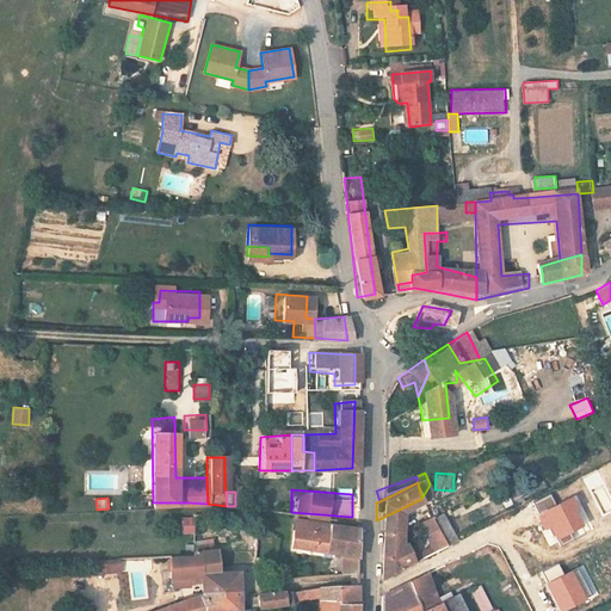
[(396,526),(392,513),(376,520),(376,531),(392,530),(396,526)]
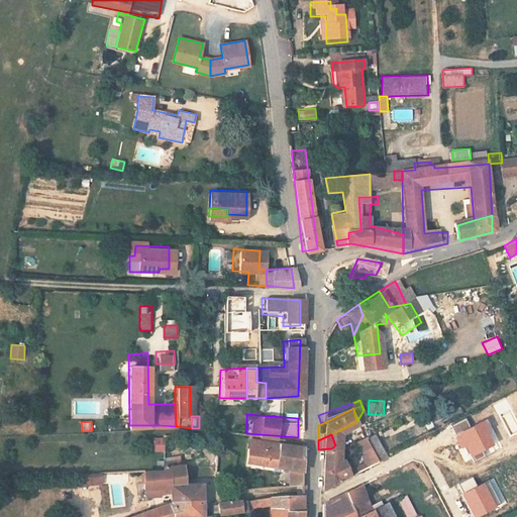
[(152,436),(152,451),(165,451),(165,436),(152,436)]
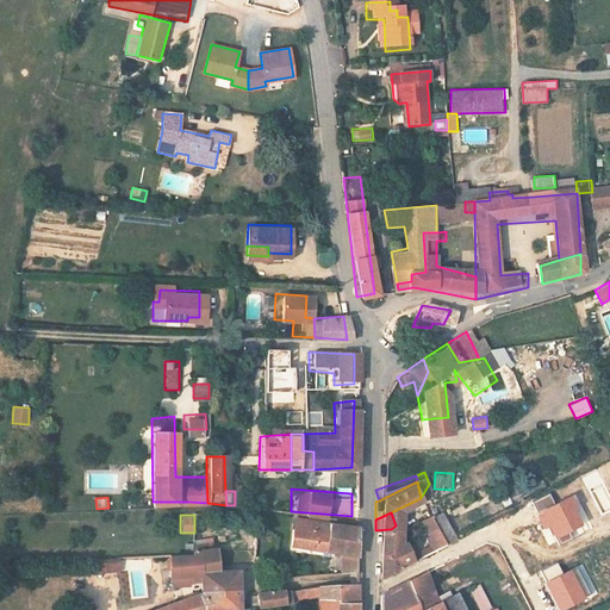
[(311,529),(312,520),(282,516),(281,526),(311,529)]
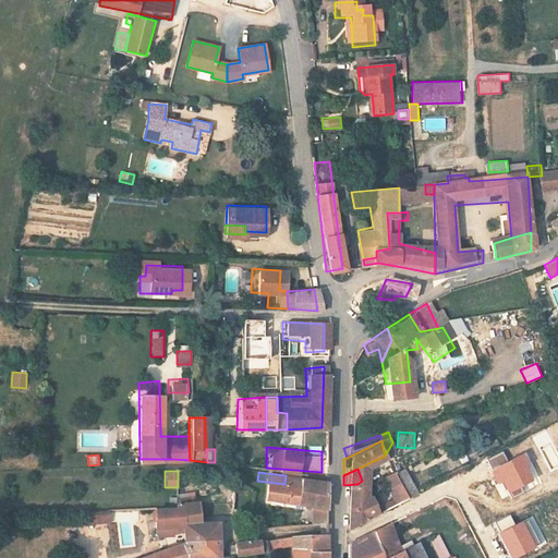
[(284,484),(257,481),(255,497),(322,505),(322,501),(322,487),(322,478),(286,475),(284,484)]
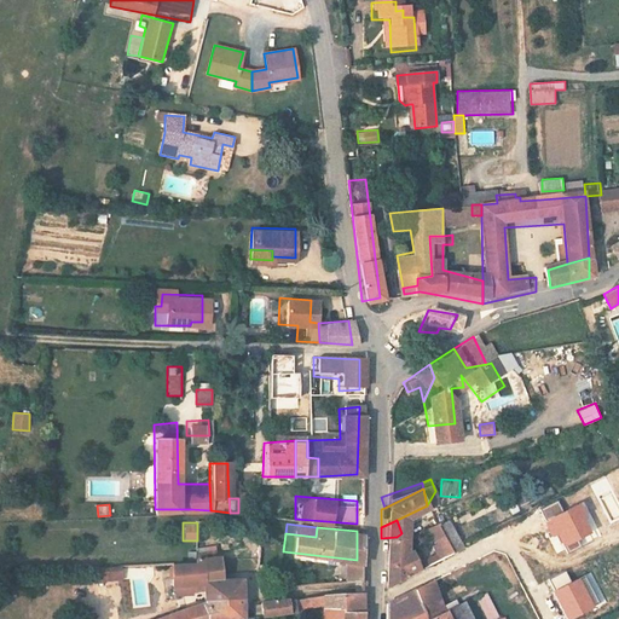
[(381,566),(395,562),(397,537),(381,538),(381,551),(381,566)]
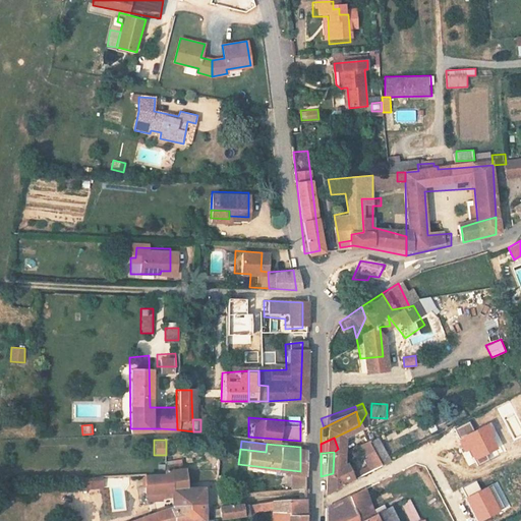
[(368,460),(347,469),(351,485),(362,480),(388,469),(385,453),(368,460)]
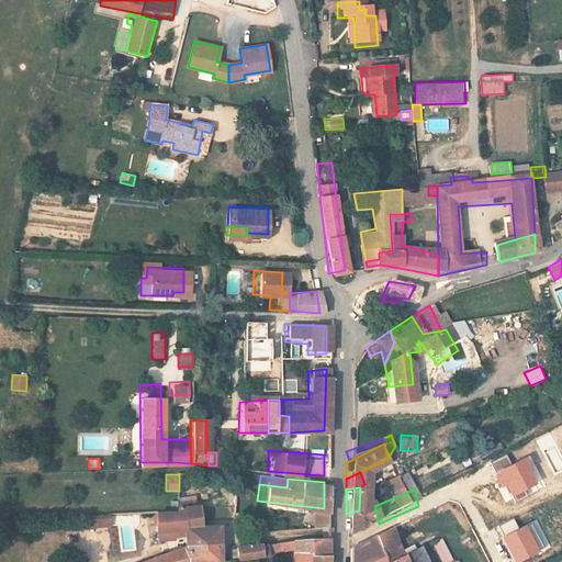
[(183,542),(216,540),(215,521),(198,524),(195,506),(175,506),(175,509),(150,510),(153,529),(171,530),(184,528),(183,542)]
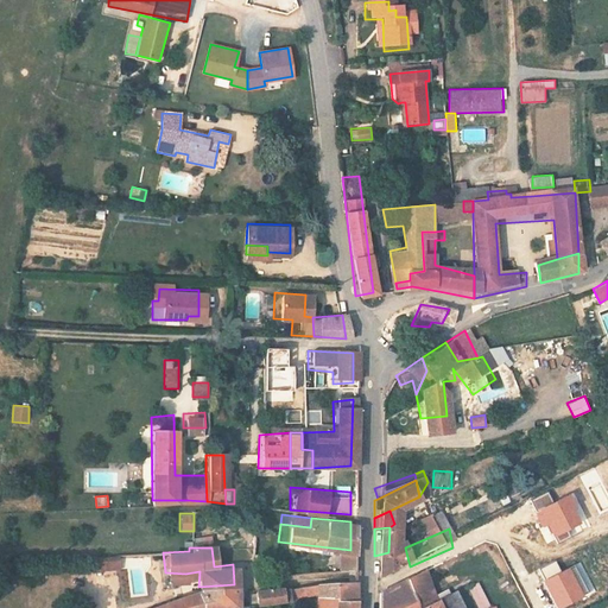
[(388,552),(374,556),(374,607),(403,607),(418,601),(410,567),(405,548),(388,552)]
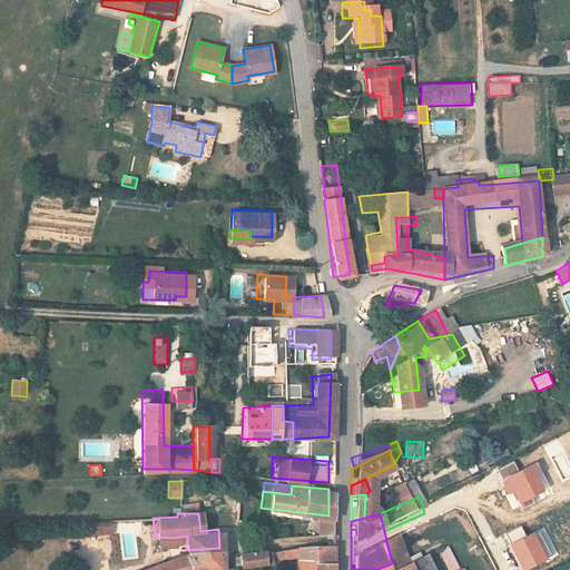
[(328,516),(313,514),(313,534),(328,533),(328,516)]
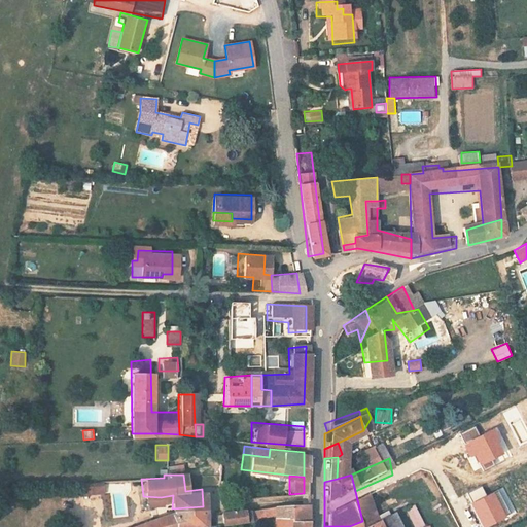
[(100,479),(88,480),(88,490),(101,490),(100,479)]
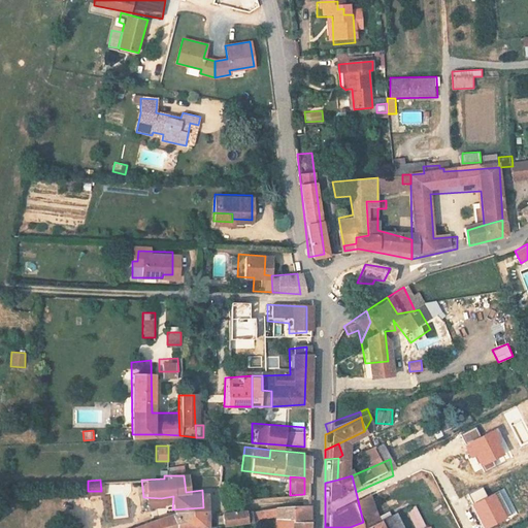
[(367,487),(356,492),(363,522),(375,519),(367,487)]
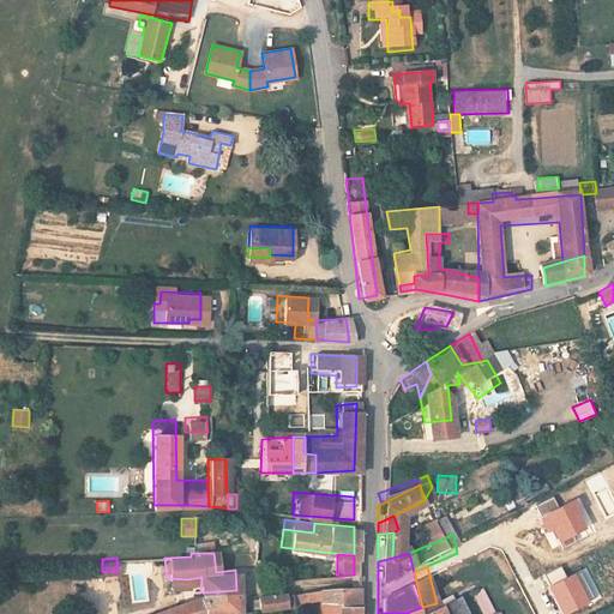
[(309,613),(351,613),(354,588),(308,591),(309,613)]
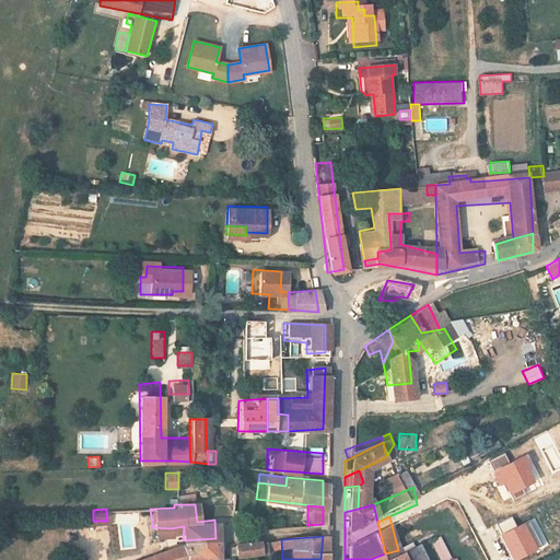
[(129,559),(216,559),(216,556),(216,546),(216,538),(183,540),(129,559)]
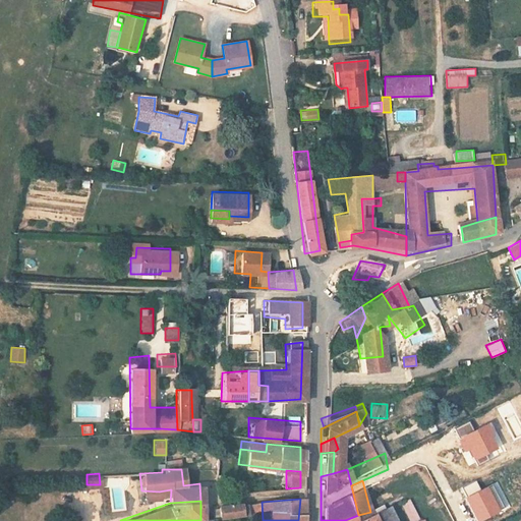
[(246,503),(200,508),(200,517),(246,514),(246,503)]
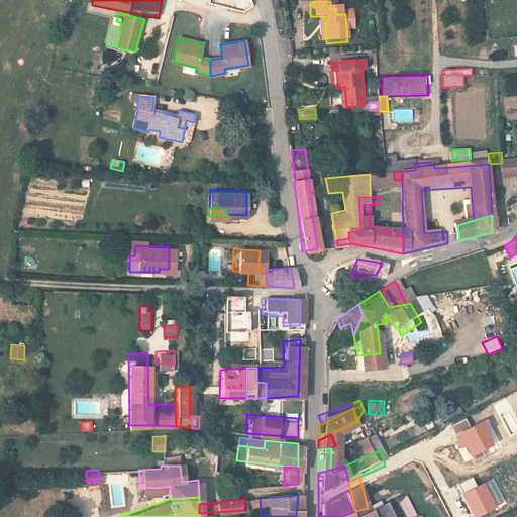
[(411,516),(408,503),(400,505),(402,516),(411,516)]
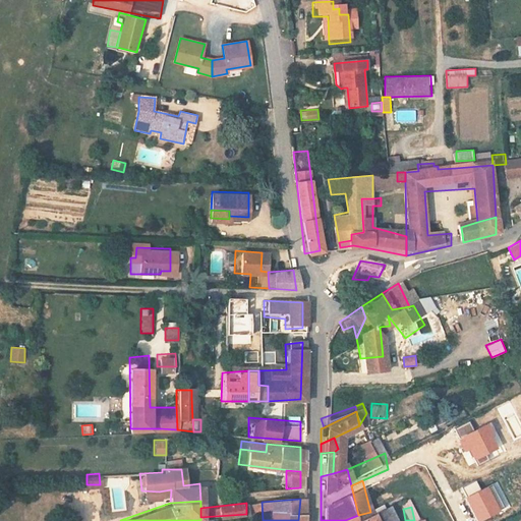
[(394,520),(391,509),(381,510),(383,520),(394,520)]
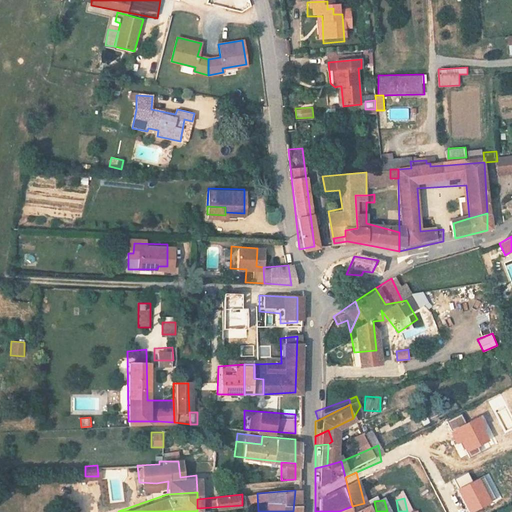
[(364,503),(352,506),(353,511),(376,511),(374,501),(364,503)]
